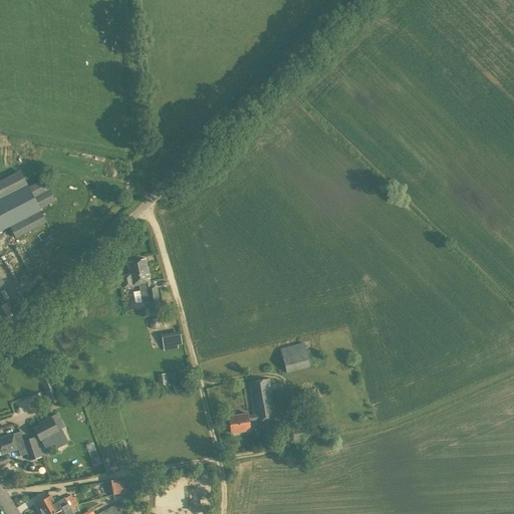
[(0,232),(41,211),(40,209),(34,198),(20,171),(0,180),(0,232)]
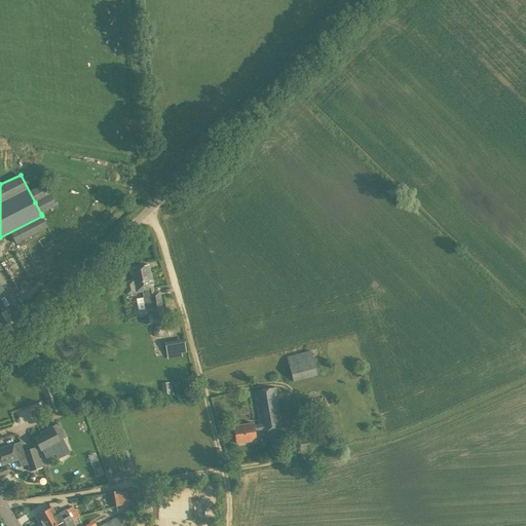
[(48,195),(35,202),(41,214),(54,207),(55,205),(50,194),(48,195)]
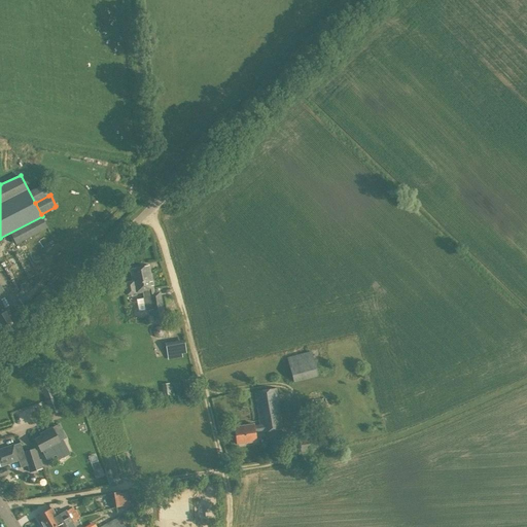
[(154,293),(149,266),(130,270),(132,281),(124,282),(127,295),(148,291),(153,321),(165,319),(160,292),(154,293)]
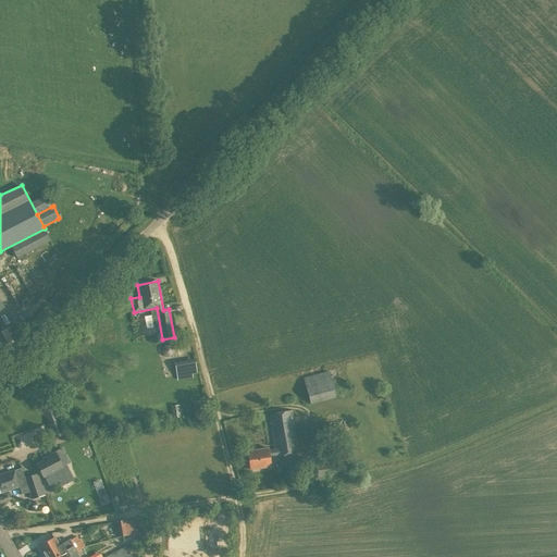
[(0,327),(0,330),(5,342),(12,338),(5,325),(0,327)]
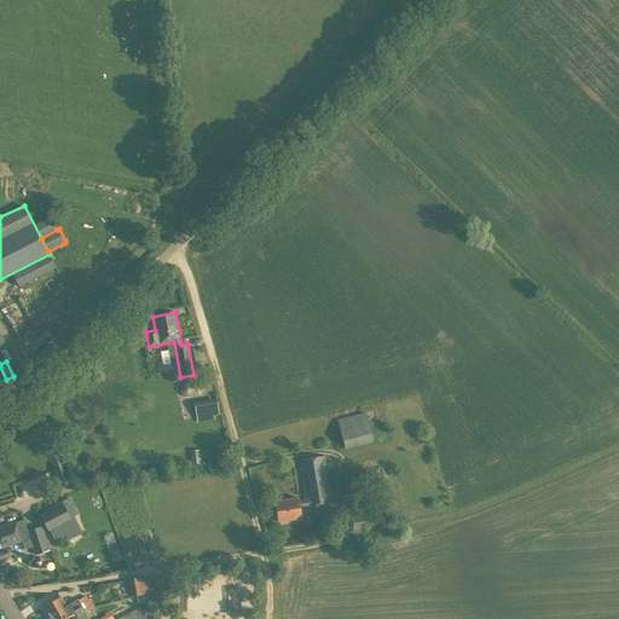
[(197,418),(219,412),(215,401),(195,406),(197,418)]
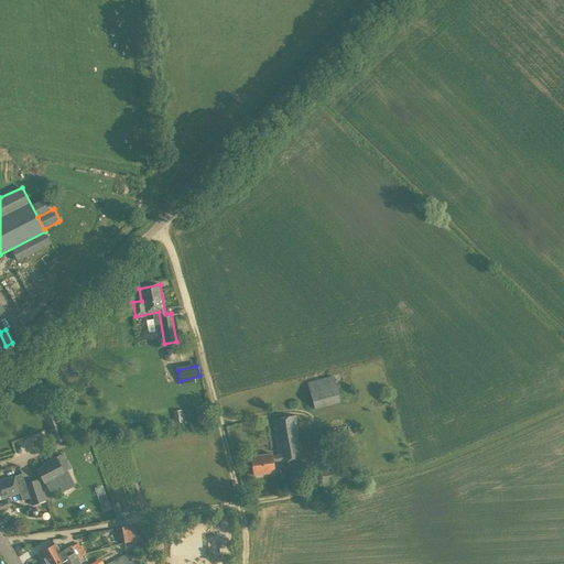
[(342,401),(334,375),(307,382),(315,409),(342,401)]
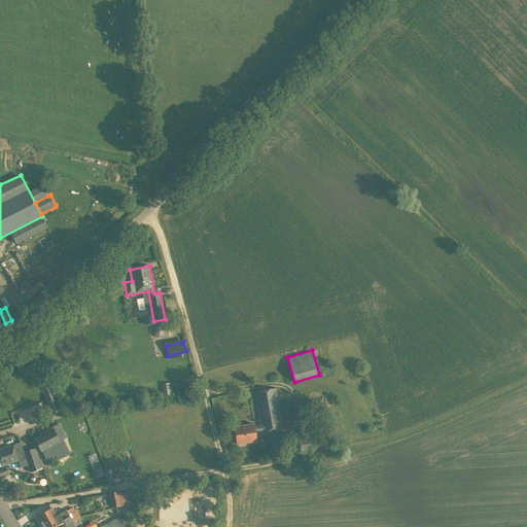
[(170,387),(169,383),(161,384),(163,397),(174,395),(173,387),(170,387)]
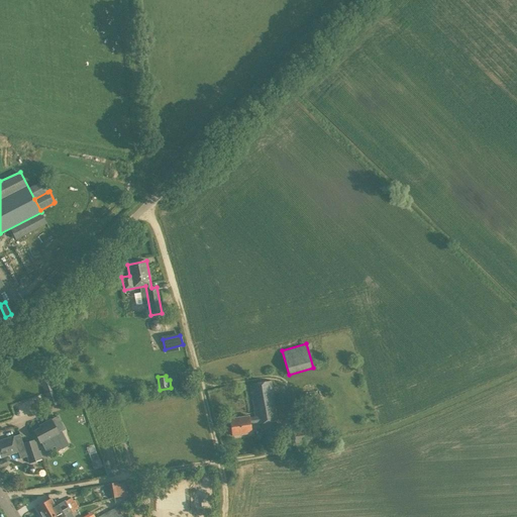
[(231,435),(251,433),(250,424),(277,421),(271,382),(249,385),(253,416),(248,418),(248,416),(229,418),(231,435)]
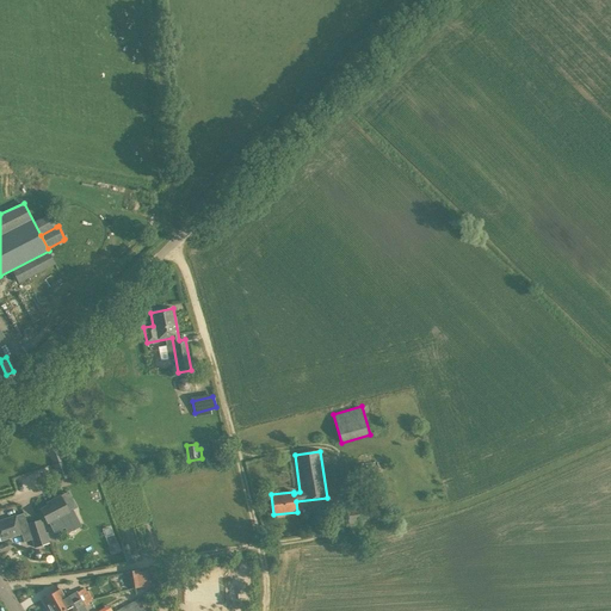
[(59,481),(71,476),(65,461),(53,466),(59,481)]
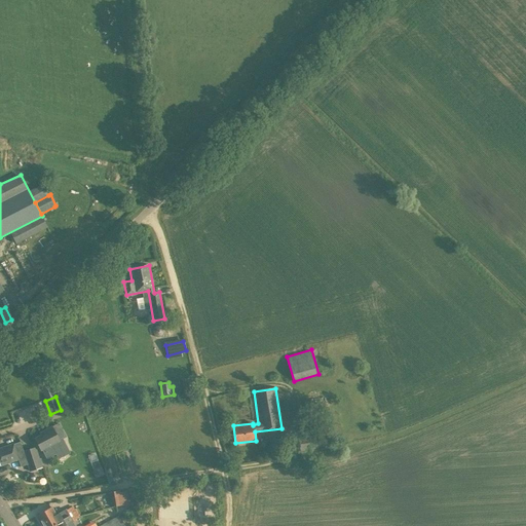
[(307,400),(309,417),(326,415),(324,398),(307,400)]
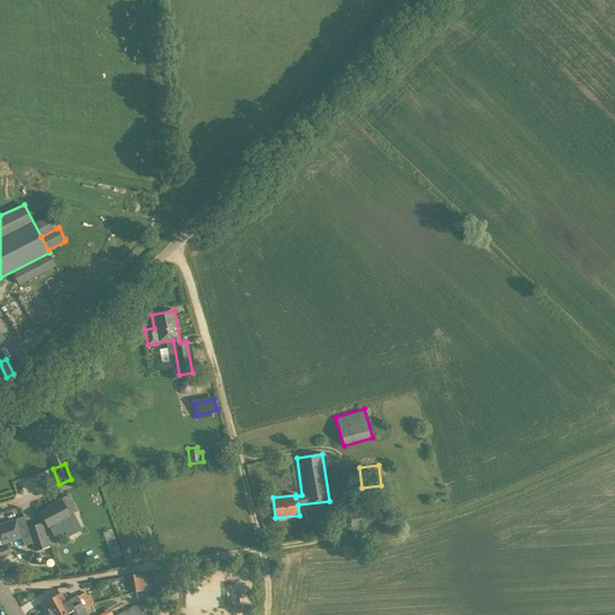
[(81,530),(72,513),(69,515),(60,499),(52,503),(53,506),(40,513),(47,527),(49,526),(51,530),(54,531),(63,526),(67,537),(81,530)]
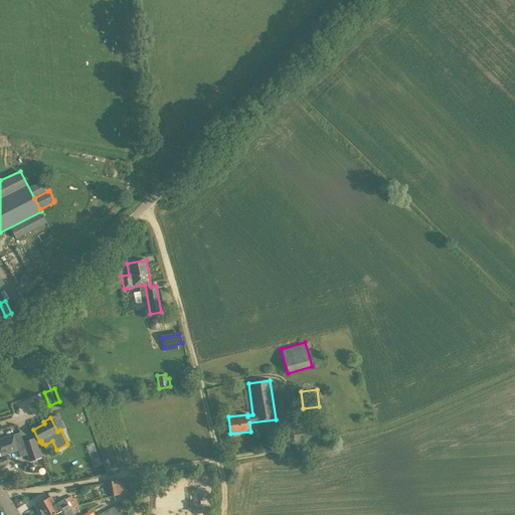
[(18,450),(18,449),(24,447),(22,442),(16,444),(13,435),(0,438),(0,455),(0,456),(18,450)]
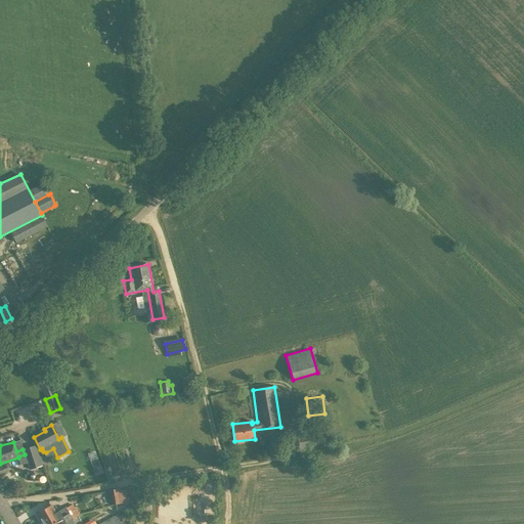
[(25,454),(26,457),(38,454),(35,445),(23,449),(25,454)]
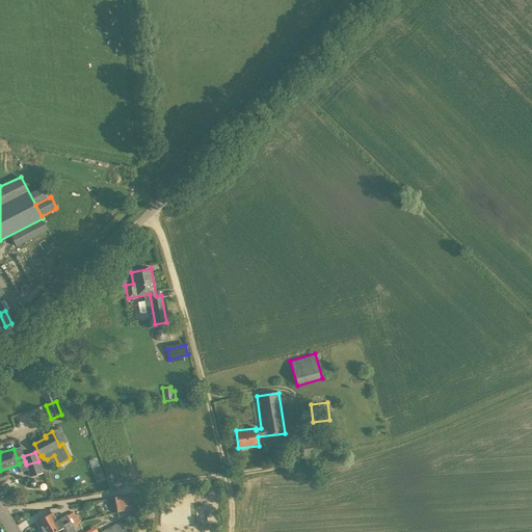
[(42,473),(38,461),(26,464),(30,476),(42,473)]
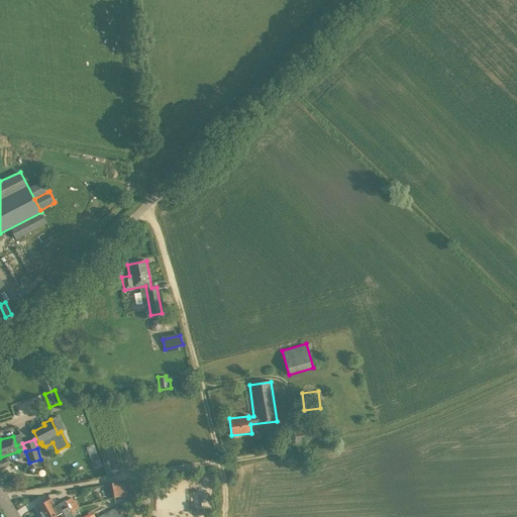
[(126,495),(124,484),(116,485),(116,484),(107,486),(109,498),(126,495)]
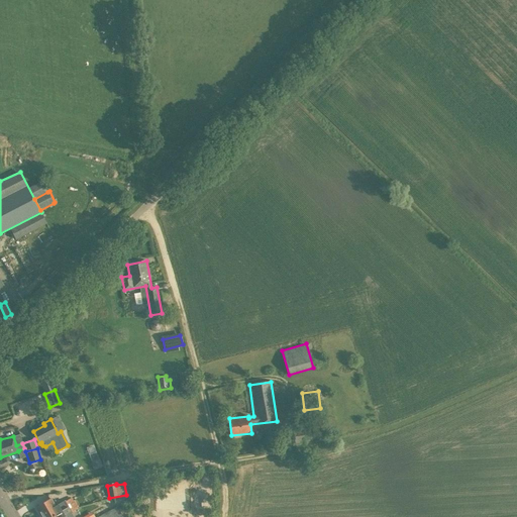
[(40,516),(47,516),(68,507),(74,503),(72,499),(65,502),(65,501),(55,507),(50,498),(35,507),(40,516)]
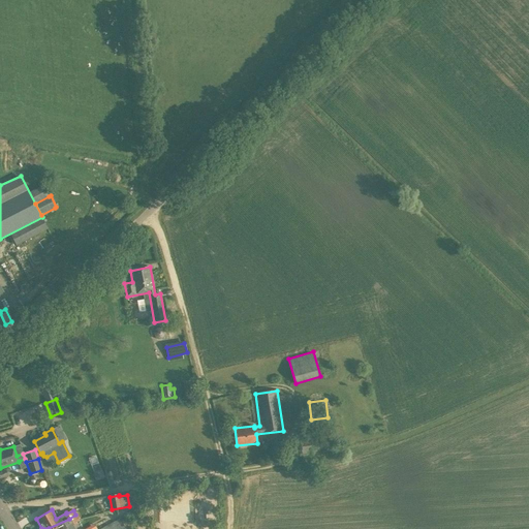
[(75,515),(69,519),(49,528),(62,528),(63,528),(72,524),(80,520),(75,515)]
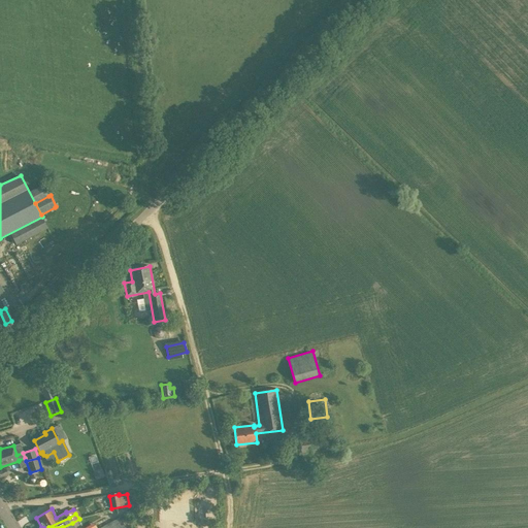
[(125,527),(120,518),(99,527),(125,527)]
